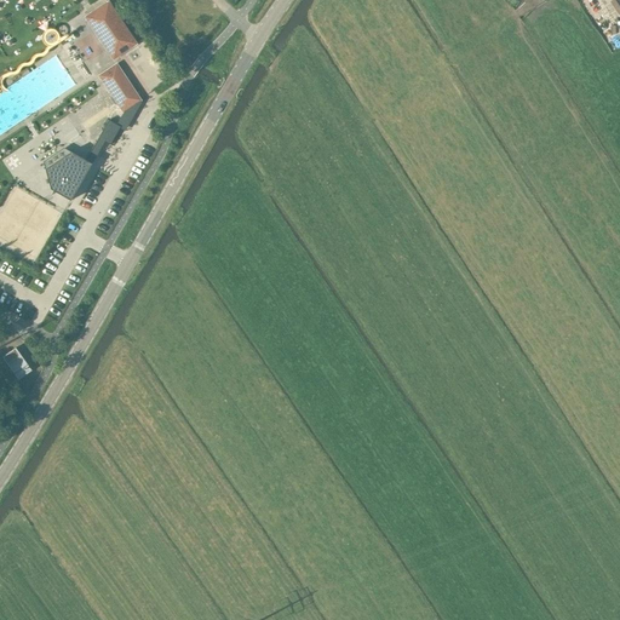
[(84,17),(113,61),(138,45),(109,1),(84,17)]
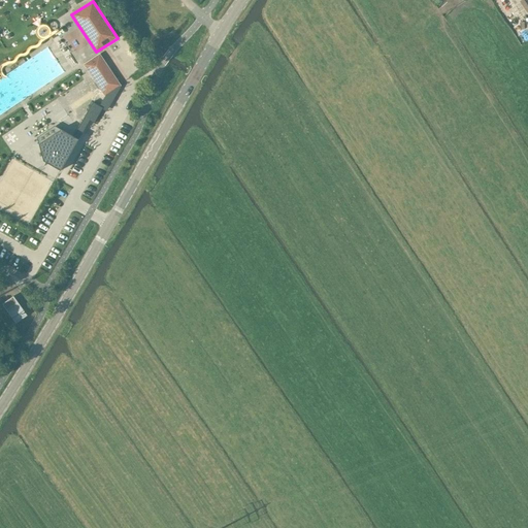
[(83,64),(104,94),(105,96),(120,86),(97,54),(83,64)]
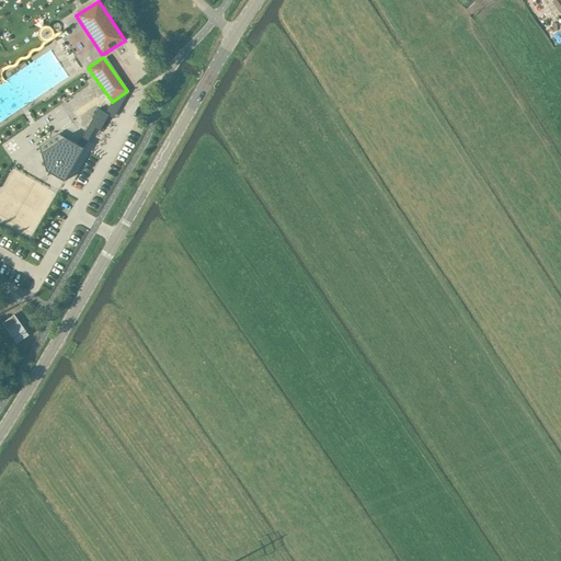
[(99,110),(89,126),(94,129),(100,132),(106,119),(109,116),(104,114),(99,110)]
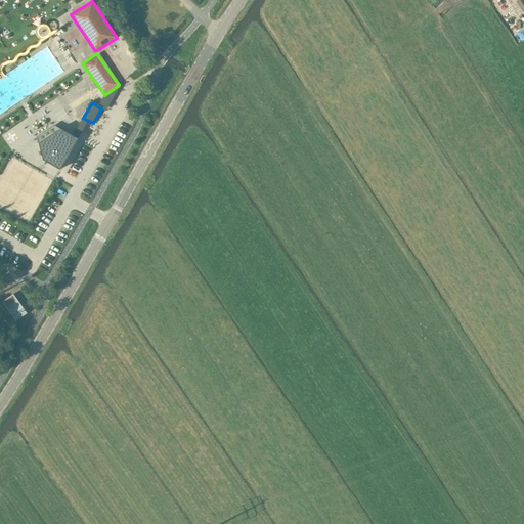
[(69,117),(62,106),(52,114),(58,123),(69,117)]
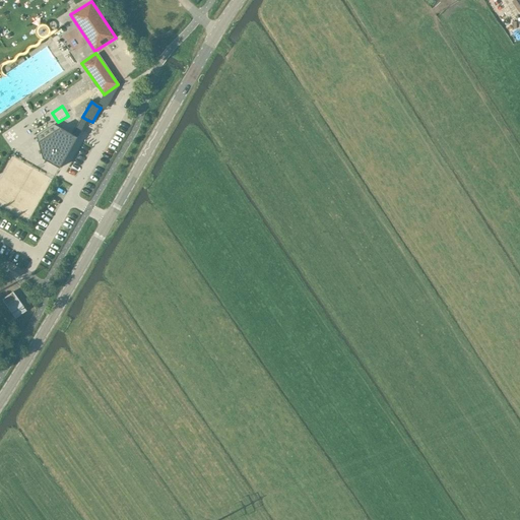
[(42,158),(60,168),(76,137),(59,127),(39,142),(42,158)]
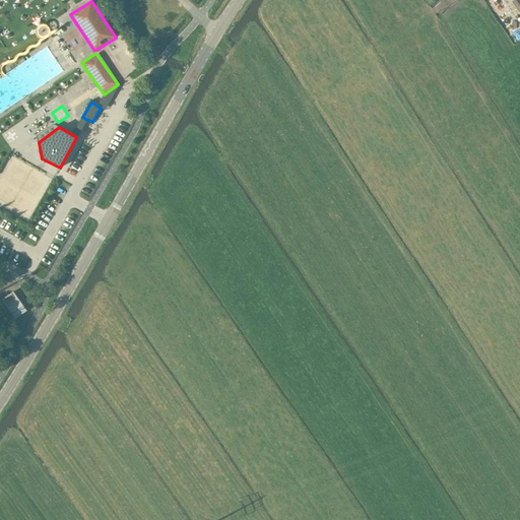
[(26,311),(13,291),(2,299),(15,318),(26,311)]
